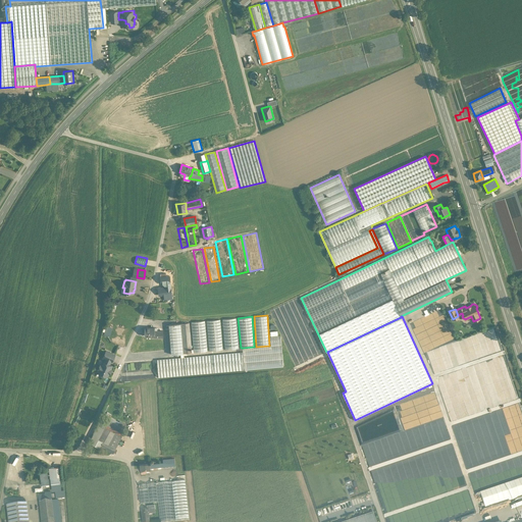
[(237,318),(222,319),(224,350),(239,348),(237,318)]
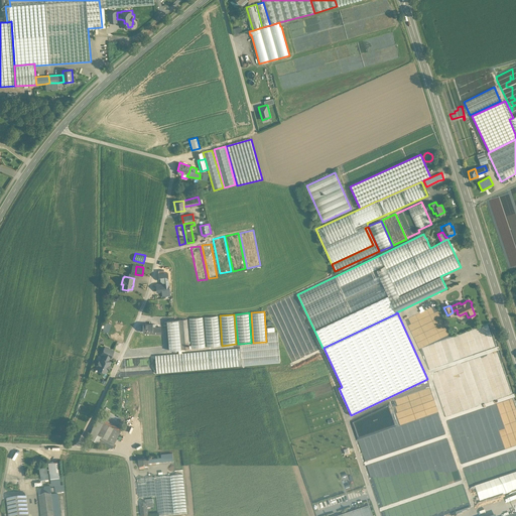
[(218,315),(205,316),(207,347),(221,346),(218,315)]
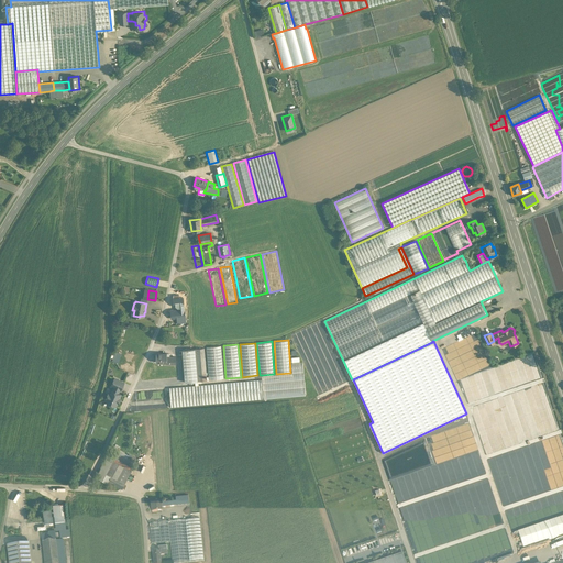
[(221,345),(206,348),(209,379),(224,378),(221,345)]
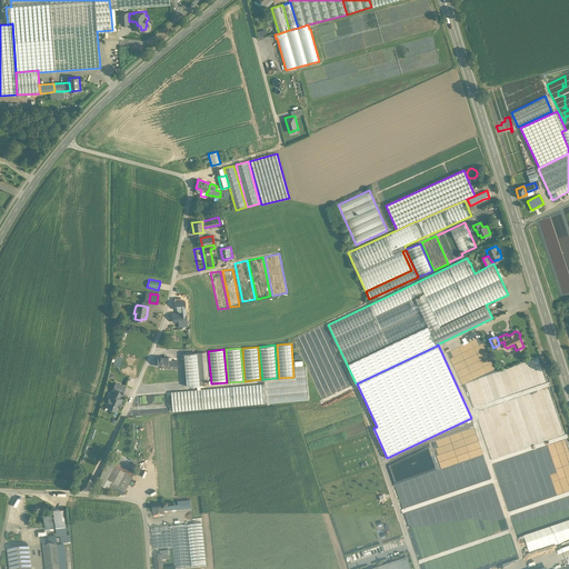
[(198,351),(183,353),(187,386),(200,385),(198,351)]
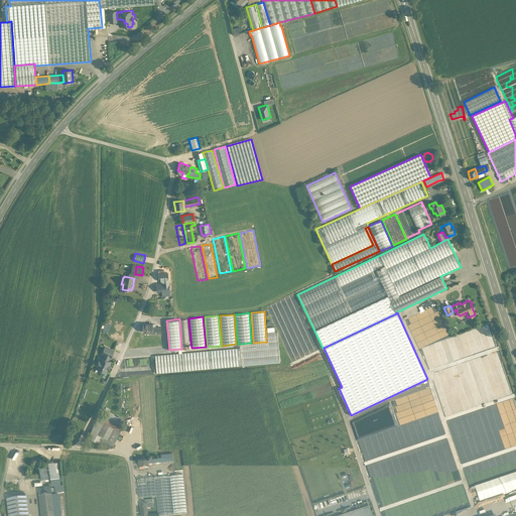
[(186,318),(179,318),(181,349),(189,348),(186,318)]
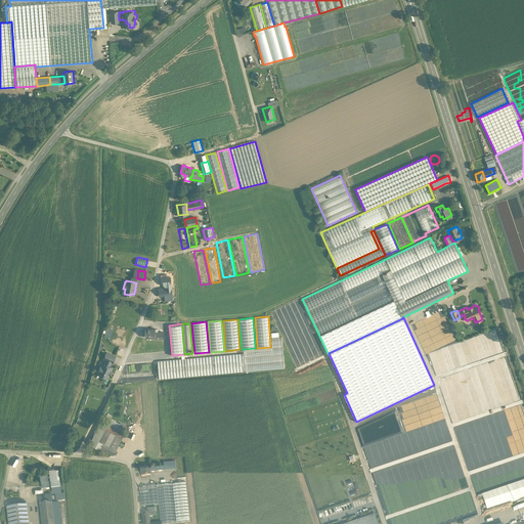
[(158,329),(145,329),(145,337),(155,338),(155,339),(157,339),(158,332),(158,329)]
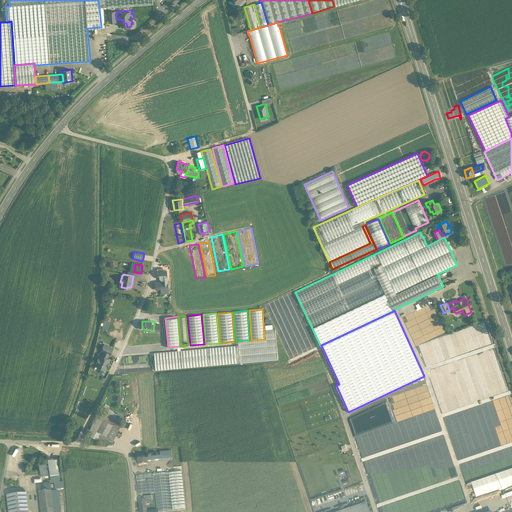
[(238,341),(239,363),(277,360),(275,330),(265,330),(266,339),(264,339),(251,340),(249,340),(238,341)]
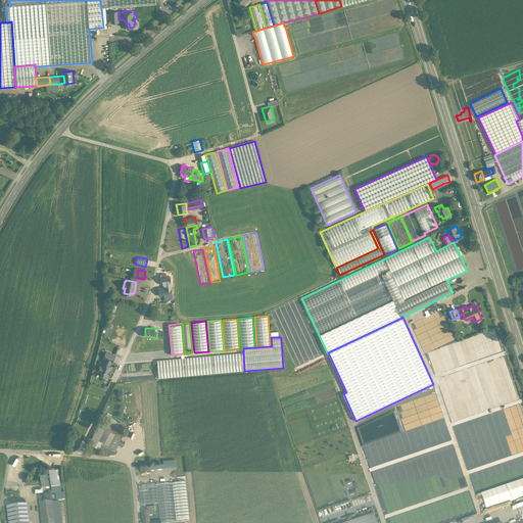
[(106,359),(111,361),(112,362),(115,355),(106,351),(103,358),(106,359)]
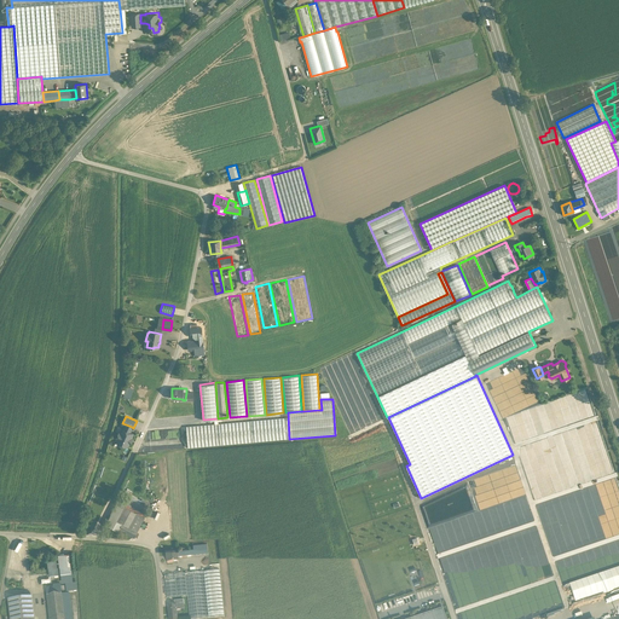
[(287,417),(185,426),(187,447),(289,439),(287,417)]
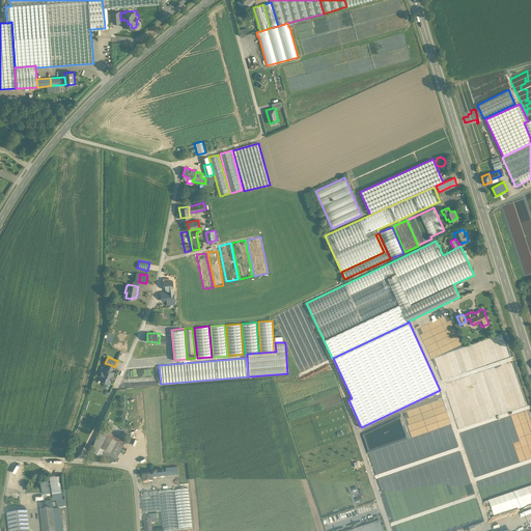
[(106,368),(104,371),(102,370),(100,375),(101,375),(100,379),(109,383),(111,380),(113,375),(112,375),(114,372),(111,370),(106,368)]
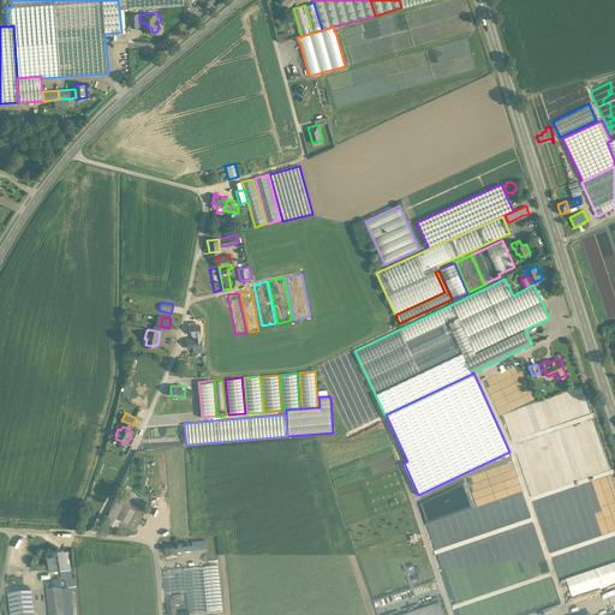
[(120,491),(105,521),(117,527),(118,526),(121,520),(120,520),(117,517),(124,505),(129,496),(120,491)]
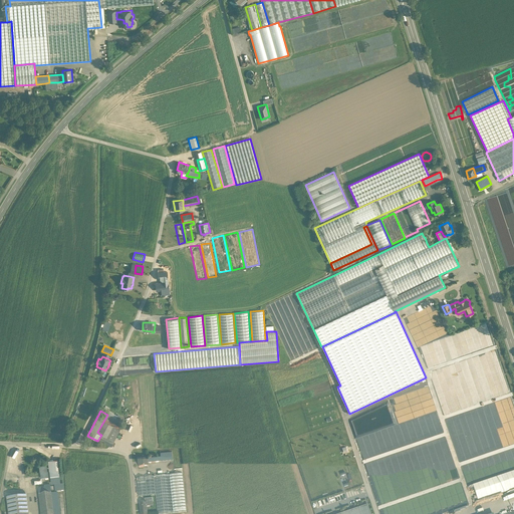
[(123,423),(107,415),(103,422),(104,423),(104,422),(115,427),(119,430),(123,423)]
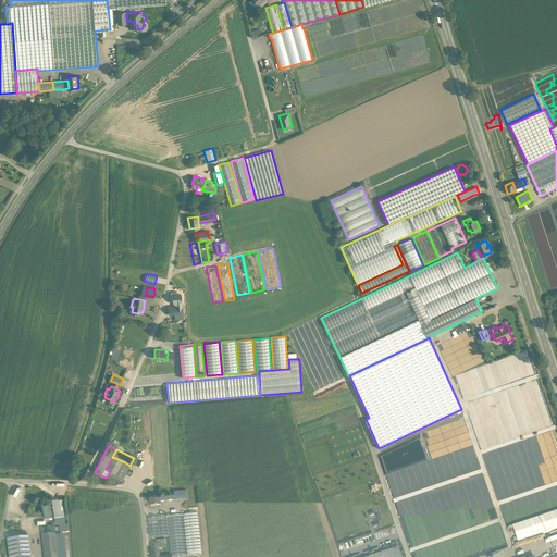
[(113,457),(113,458),(112,457),(106,468),(109,471),(110,471),(113,473),(123,478),(125,474),(121,471),(125,462),(113,457)]
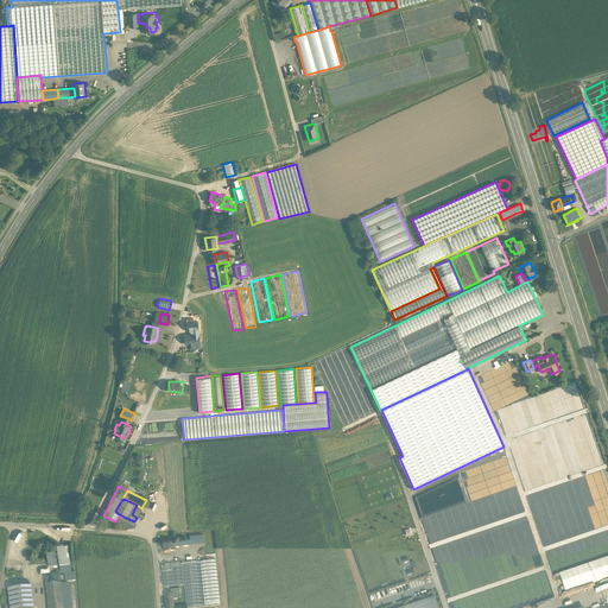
[(137,505),(132,514),(137,518),(141,508),(137,505)]
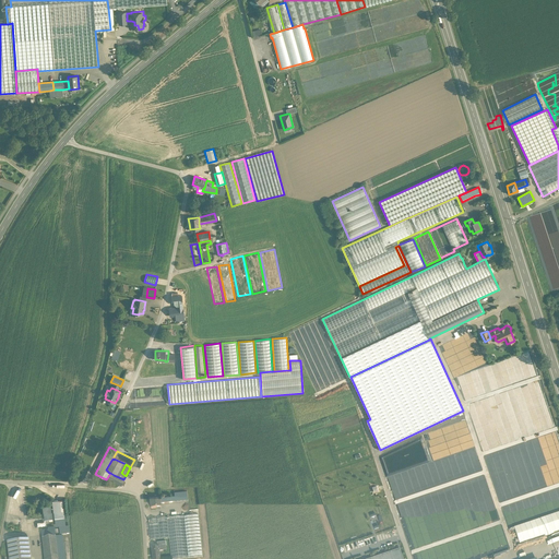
[(123,479),(114,475),(110,480),(121,486),(123,479)]
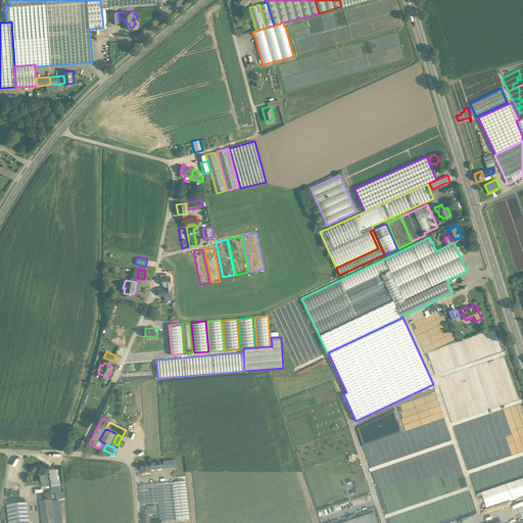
[(163,464),(149,465),(150,472),(176,470),(175,460),(162,461),(163,464)]
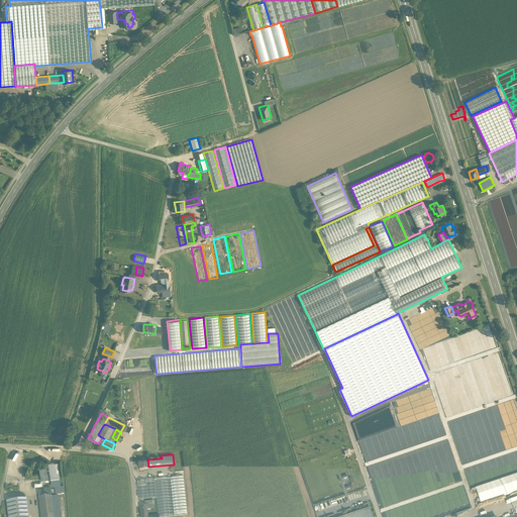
[(147,459),(139,460),(140,472),(148,471),(148,467),(147,459)]
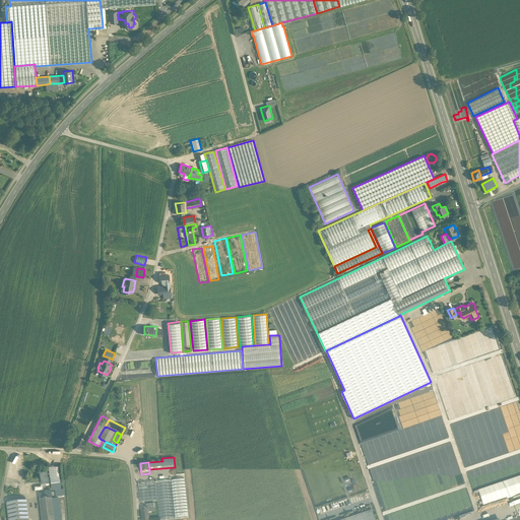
[(58,465),(49,466),(51,485),(60,484),(58,465)]
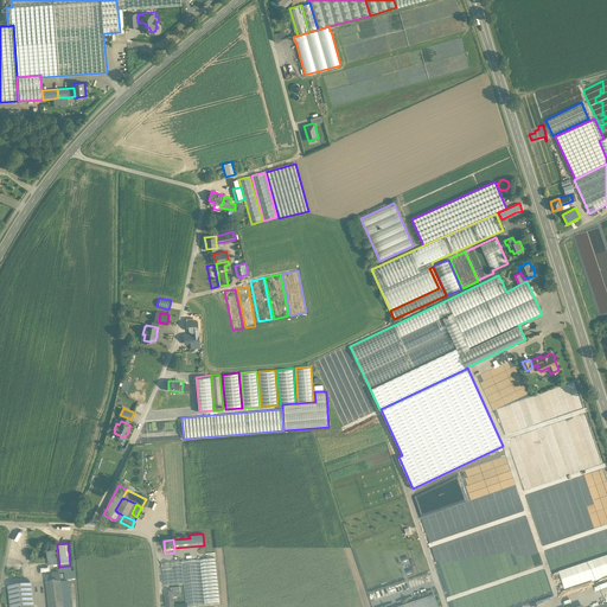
[(55,550),(46,551),(49,568),(57,568),(55,550)]
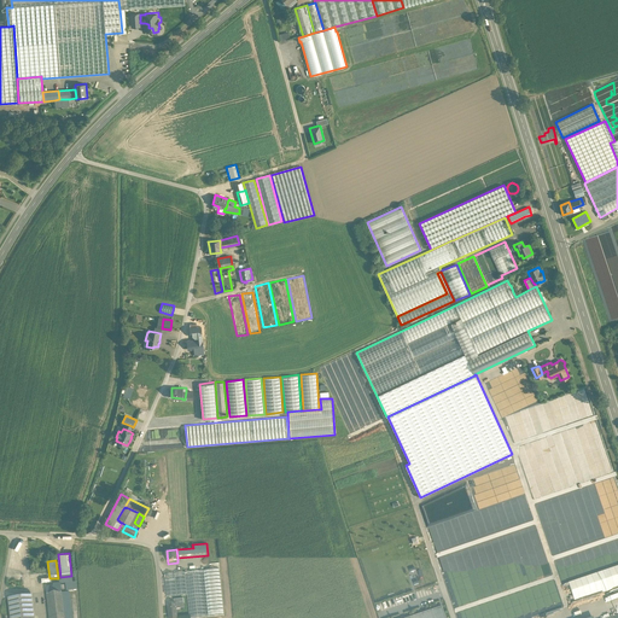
[(617,566),(566,582),(572,602),(612,592),(614,601),(617,600),(617,566)]
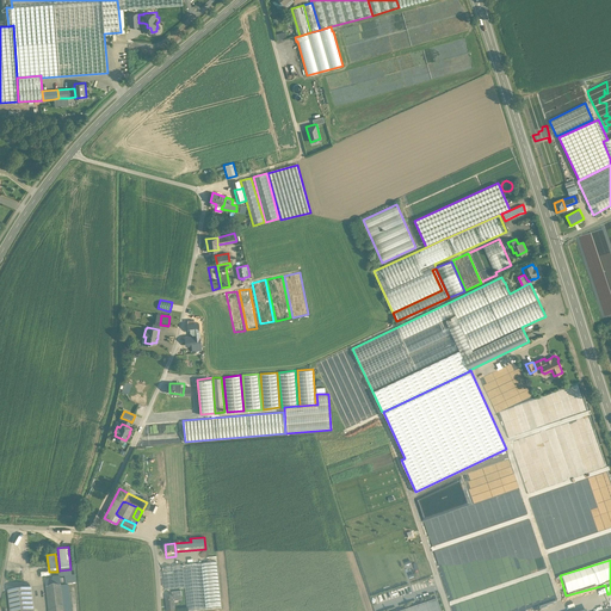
[(217,565),(202,566),(205,610),(221,609),(217,565)]
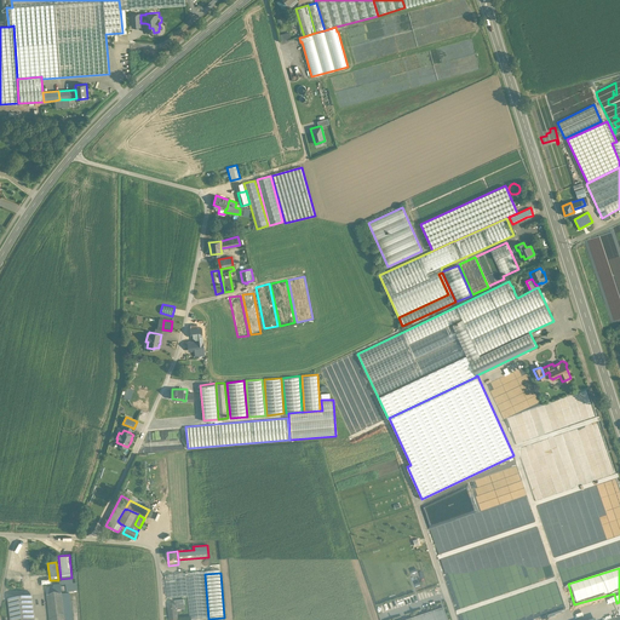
[(201,574),(185,575),(189,619),(196,619),(206,619),(201,574)]
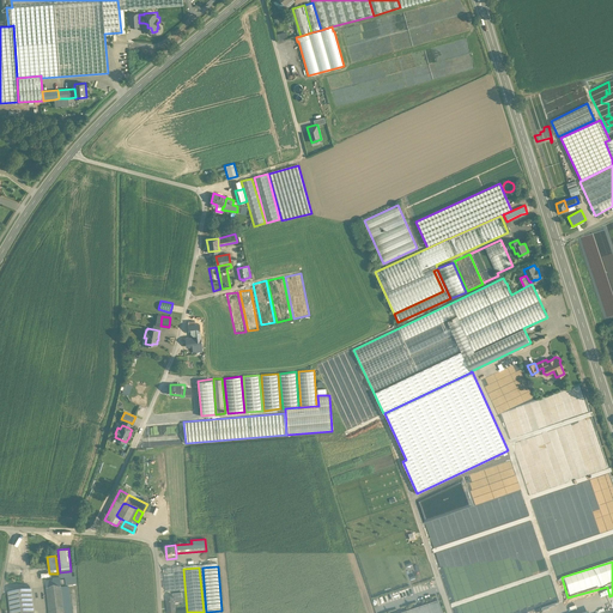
[(181,569),(173,570),(175,592),(183,592),(181,569)]
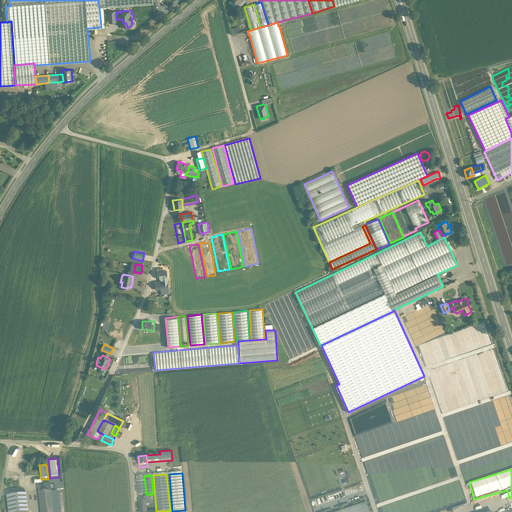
[(143,476),(137,477),(138,495),(145,494),(143,476)]
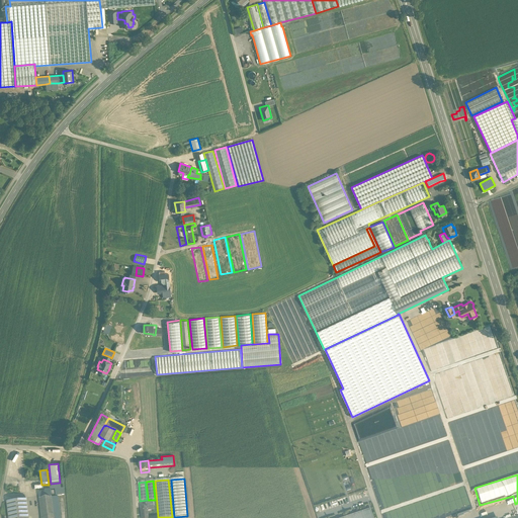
[(51,491),(38,492),(38,500),(52,499),(51,492),(51,491)]
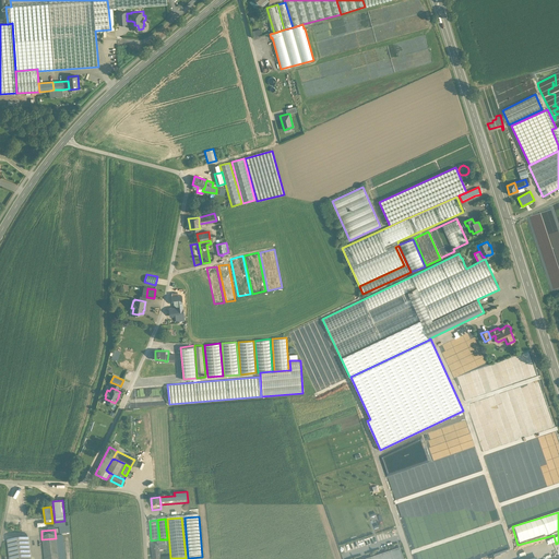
[(58,537),(56,538),(57,558),(66,558),(63,537),(58,537)]
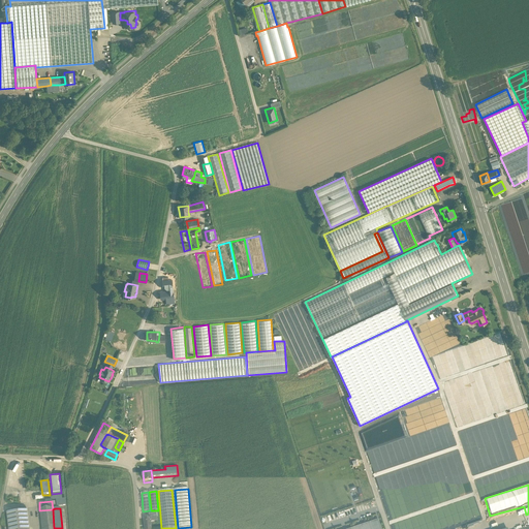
[(54,528),(53,509),(39,510),(41,528),(54,528)]
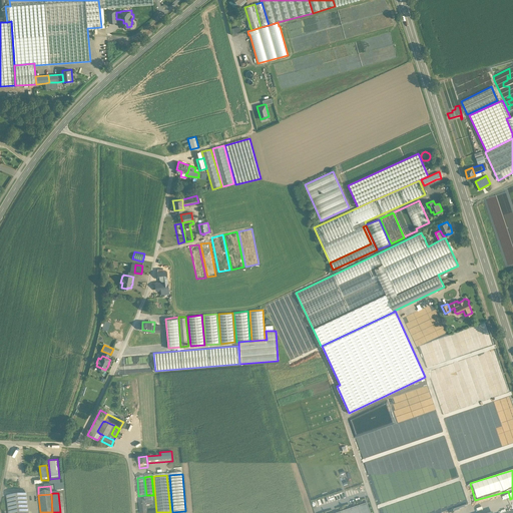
[(28,512),(27,496),(6,498),(8,512),(28,512)]
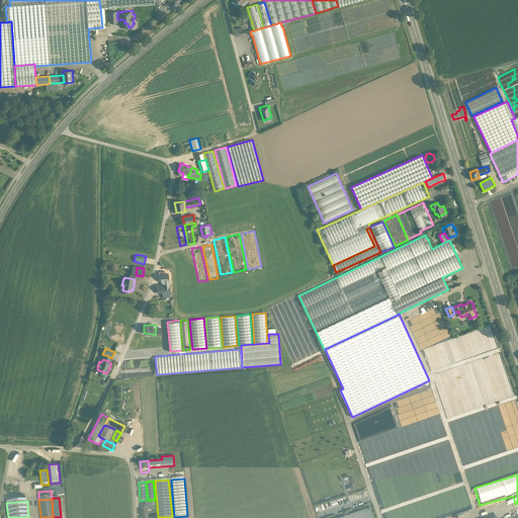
[(418,504),(408,506),(409,514),(412,513),(412,511),(416,510),(416,514),(418,513),(418,511),(419,511),(418,504)]
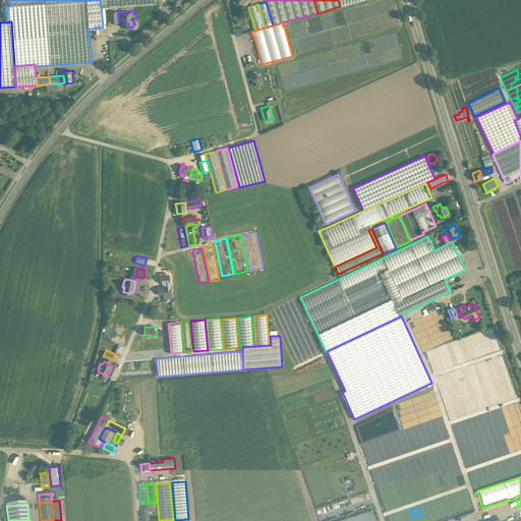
[(147,510),(141,511),(141,520),(148,520),(148,514),(152,514),(152,510),(148,511),(148,510),(147,510)]
